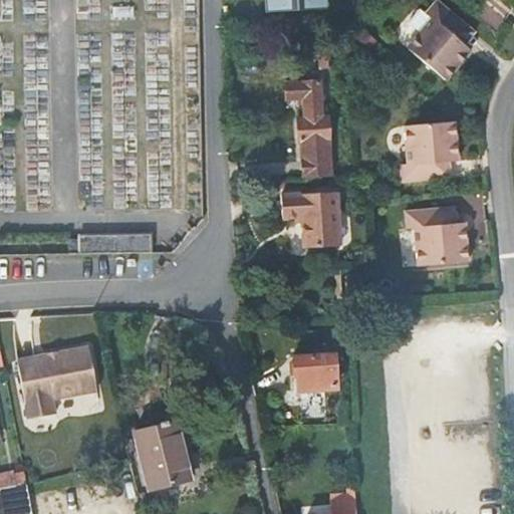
[(322,0),(265,0),(267,12),(323,9),(322,0)]
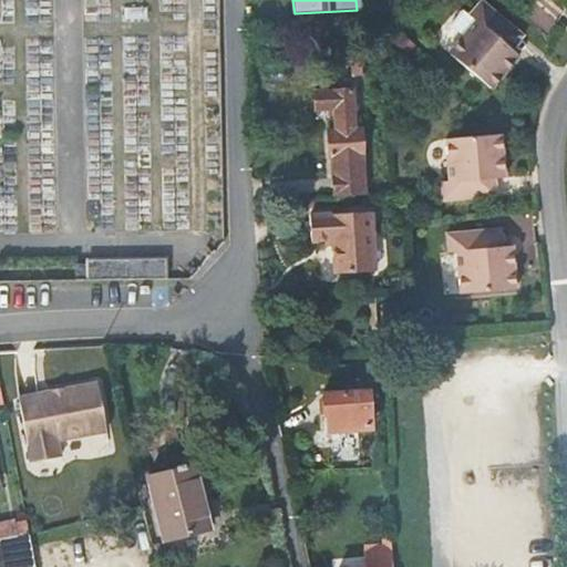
[(451,55),(493,91),(521,58),(514,52),(498,39),(509,26),(483,3),(471,18),(477,23),(451,55)]
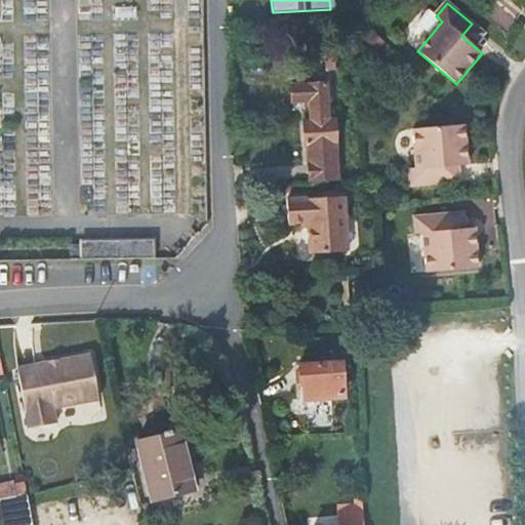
[(476,48),(486,35),(472,24),(461,36),(476,48)]
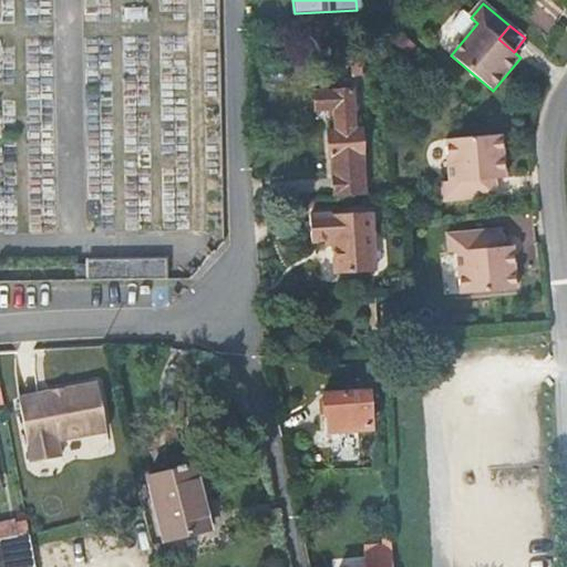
[(336,132),(329,132),(330,155),(333,157),(336,194),(363,193),(360,116),(352,116),(351,91),(313,93),(316,110),(334,109),(336,132)]
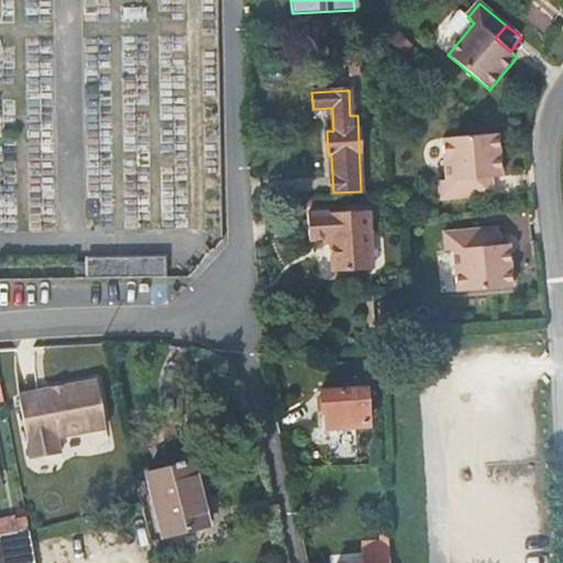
[(493,177),(503,176),(499,133),(443,139),(448,180),(438,180),(440,199),(475,197),(473,179),(493,177)]
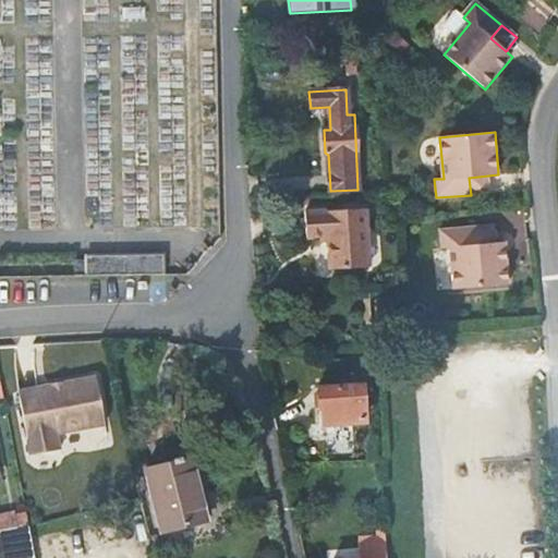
[(490,193),(488,176),(469,178),(471,195),(490,193)]
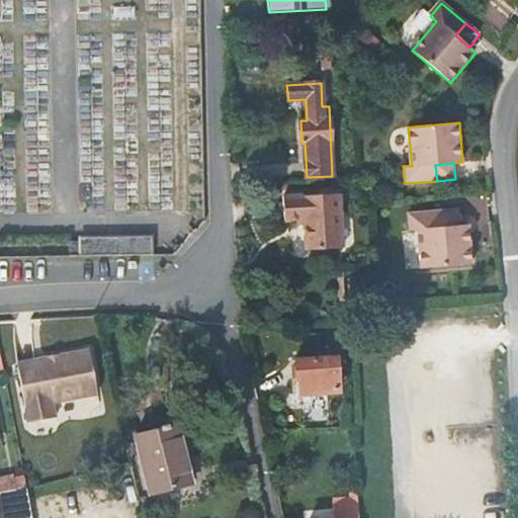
[(338,196),(282,199),(283,221),(303,221),(305,251),(341,249),(338,196)]
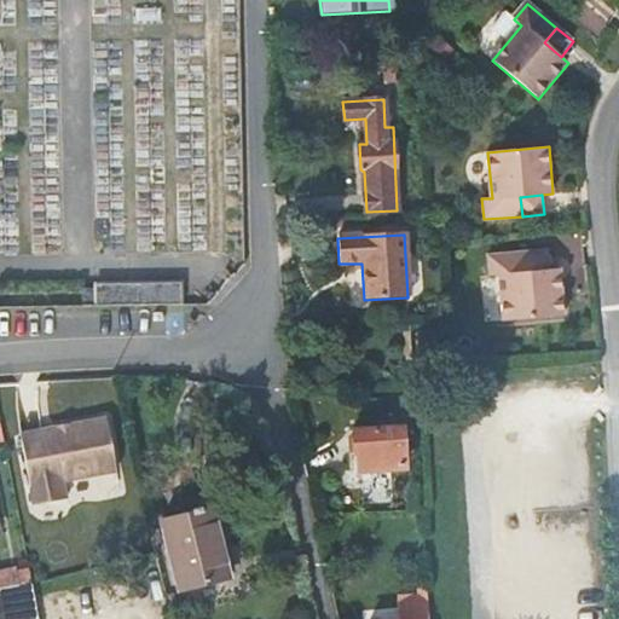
[(550,270),(549,250),(527,252),(528,271),(550,270)]
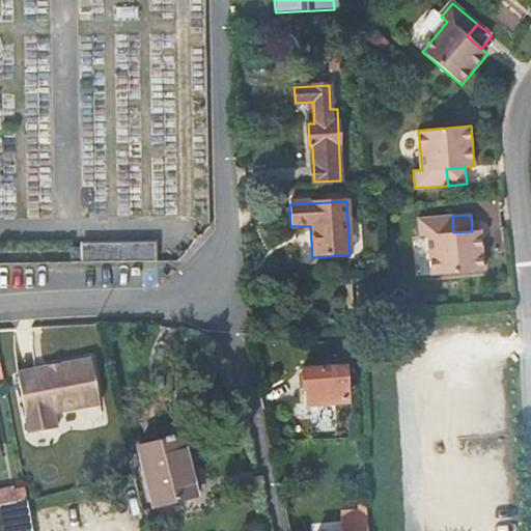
[(452,216),(419,219),(421,236),(429,235),(432,275),(485,271),(481,230),(472,231),(453,232),(452,216)]
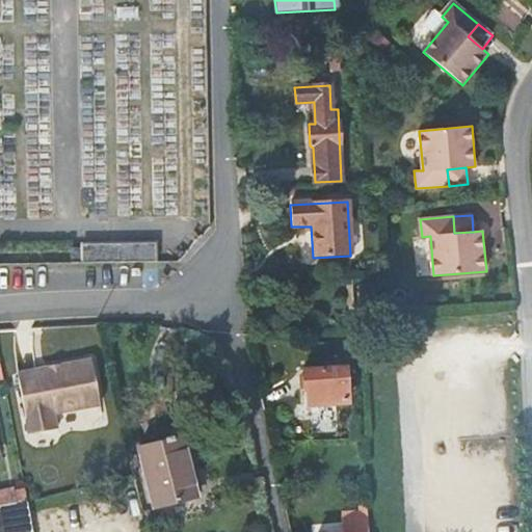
[(122,265),(122,245),(83,245),(83,249),(71,249),(71,266),(122,265)]
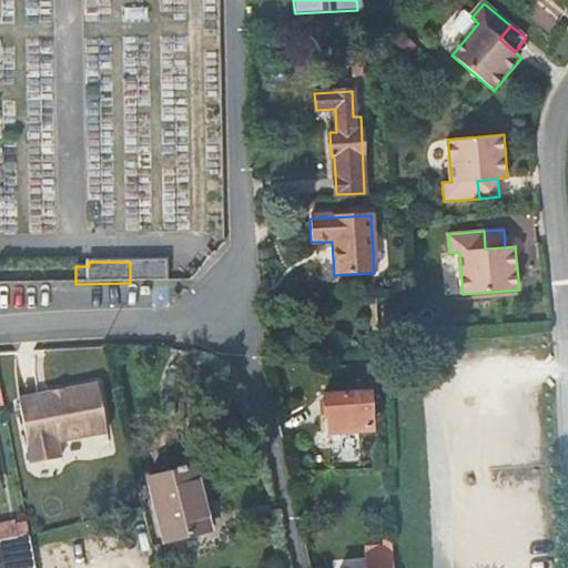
[(130,283),(166,283),(165,262),(130,262),(130,283)]
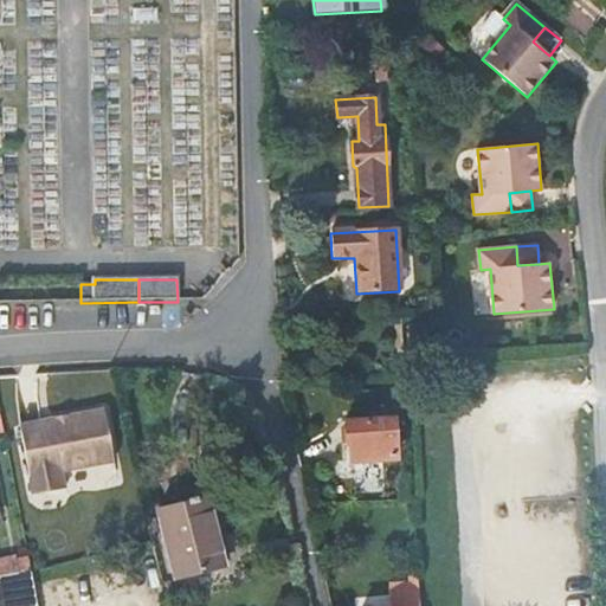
[(103,410),(50,420),(51,426),(19,432),(32,496),(64,489),(60,472),(113,462),(103,410)]
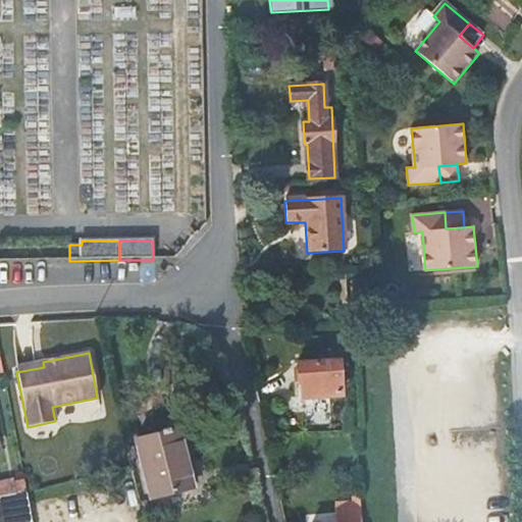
[(43,362),(15,367),(16,372),(44,367),(43,362)]
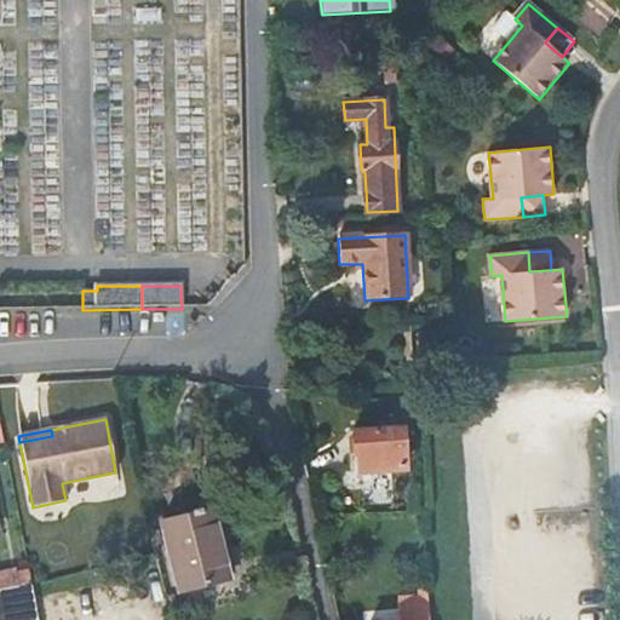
[(351,434),(354,458),(365,457),(366,472),(403,470),(401,430),(351,434)]
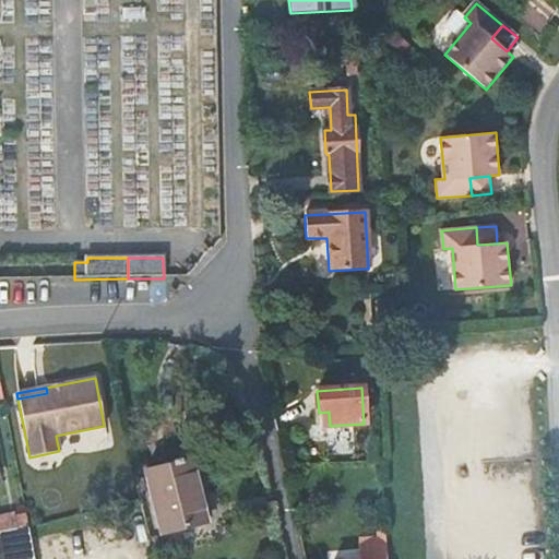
[(320,426),(330,426),(329,412),(319,413),(320,426)]
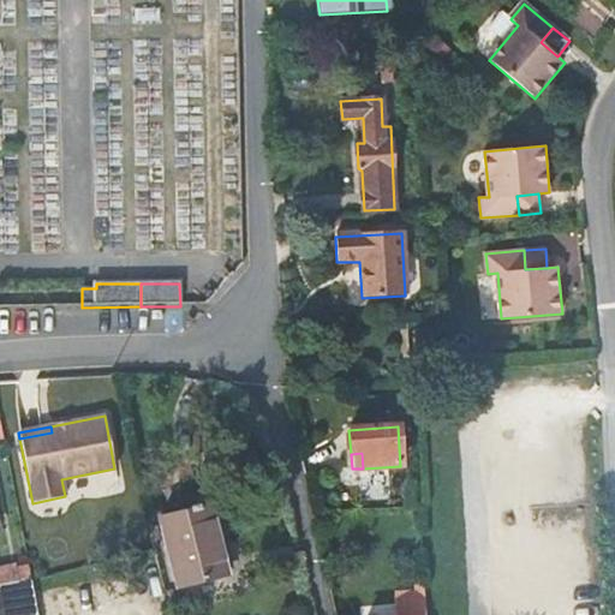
[(163,518),(180,587),(227,575),(210,507),(163,518)]
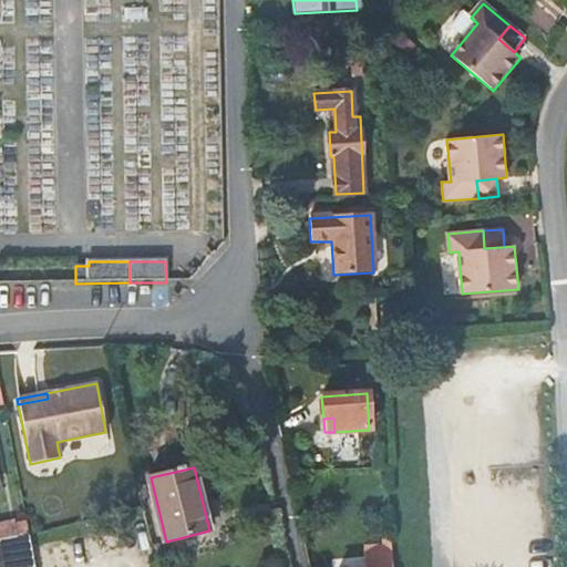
[(0,524),(0,538),(30,534),(27,519),(0,524)]
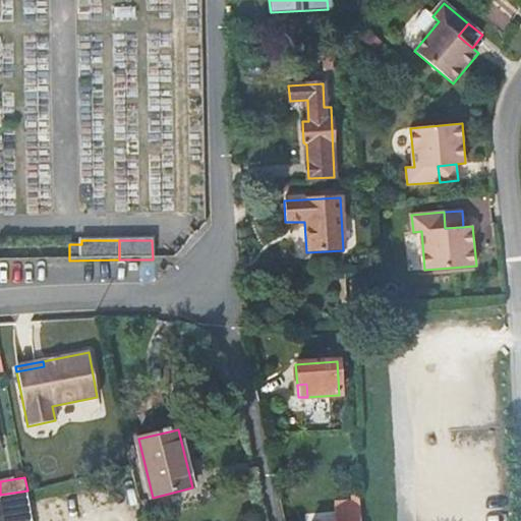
[(0,516),(32,512),(27,490),(0,495),(0,516)]
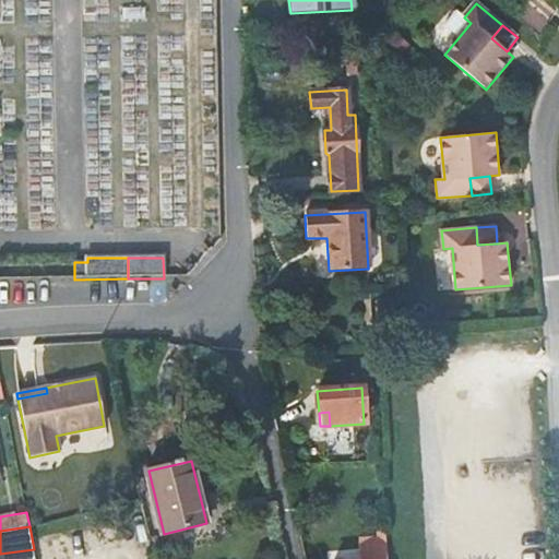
[(385,558),(384,532),(376,533),(377,543),(356,544),(356,558),(385,558)]
